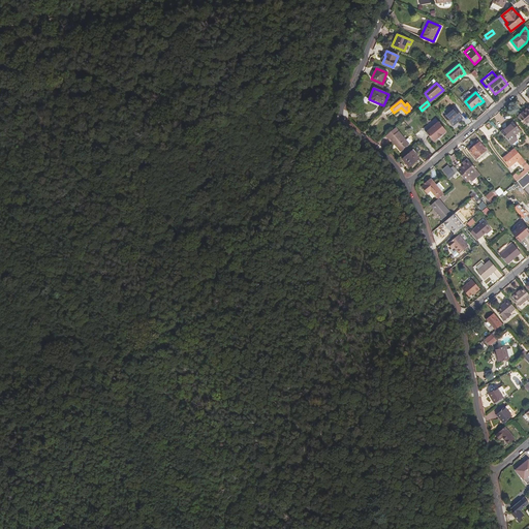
[(528,121),(528,106),(525,111),(526,112),(524,114),(520,117),(526,124),(528,121)]
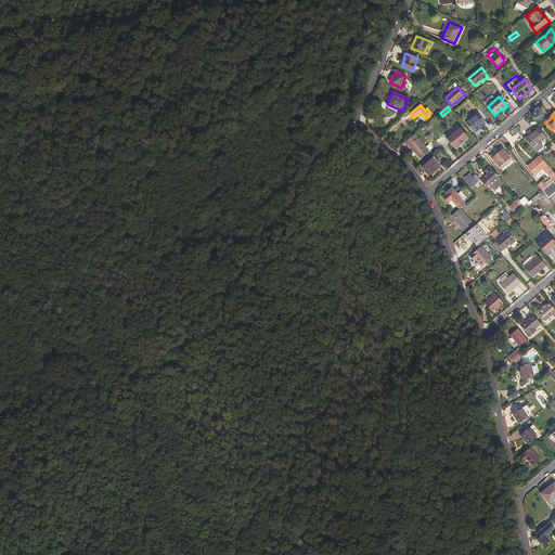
[(477,114),(466,124),(474,132),(485,124),(477,114)]
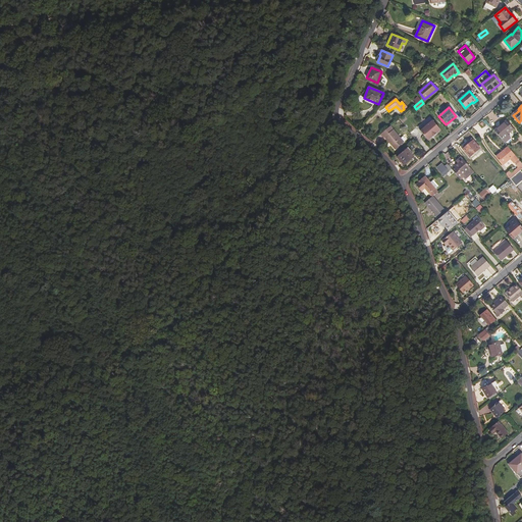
[(421,125),(419,127),(419,129),(428,140),(432,137),(432,138),(436,134),(440,131),(432,120),(424,126),(423,126),(421,125)]
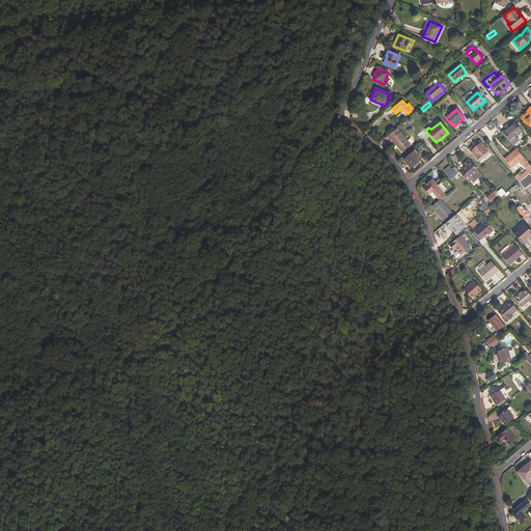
[(508,129),(503,133),(512,144),(519,140),(515,136),(523,131),(515,122),(508,128),(508,129)]
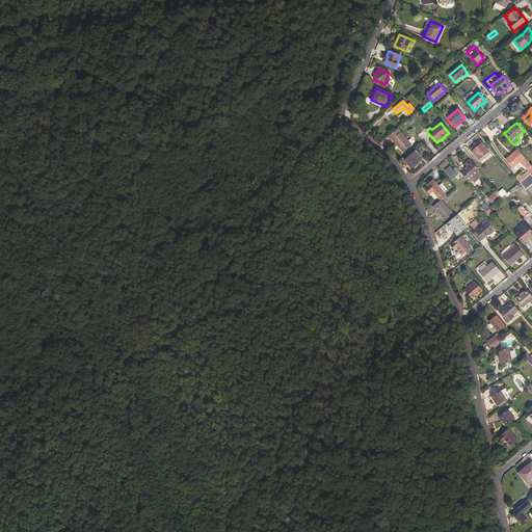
[(398,129),(389,137),(391,140),(392,139),(402,152),(410,144),(398,129)]
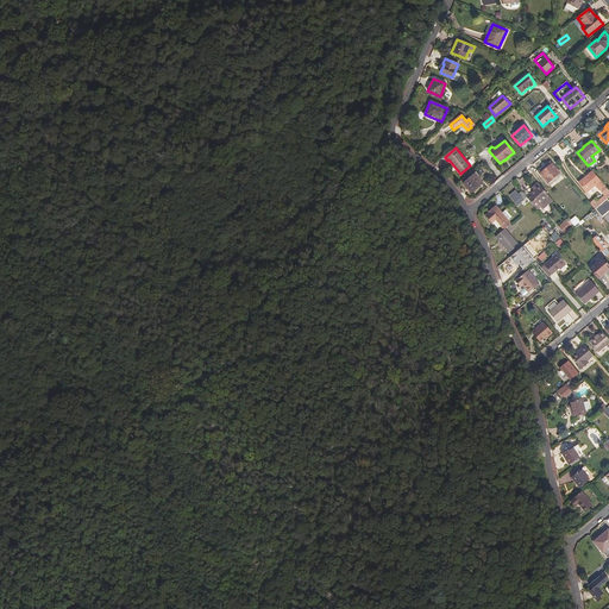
[(550,161),(538,170),(547,182),(559,173),(550,161)]
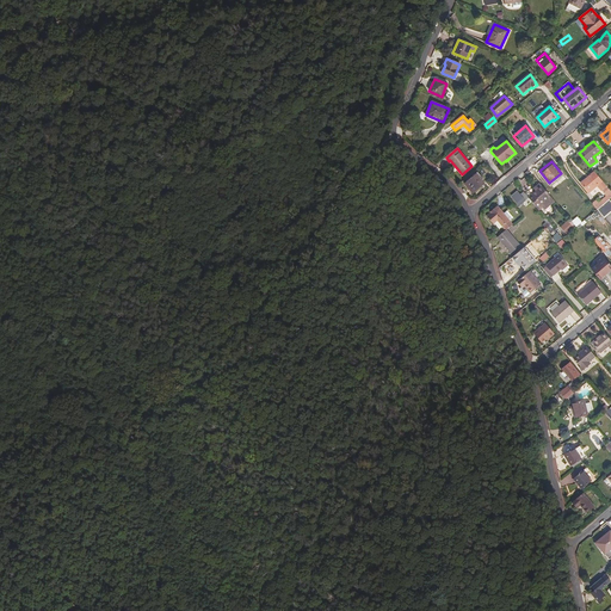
[(596,199),(592,203),(597,209),(610,199),(610,197),(610,190),(594,172),(581,183),(588,192),(597,185),(606,196),(598,203),(596,199)]
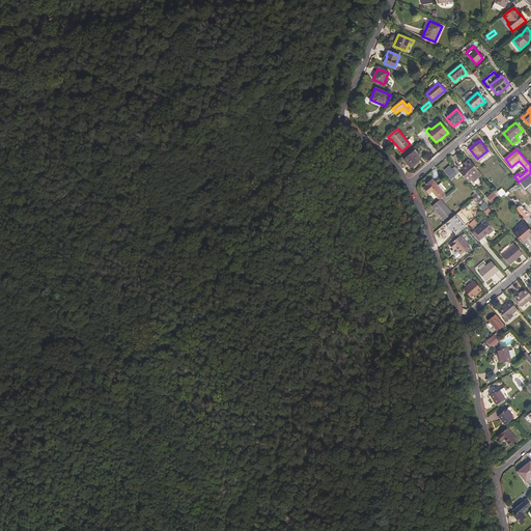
[(414,151),(404,160),(411,168),(421,160),(414,151)]
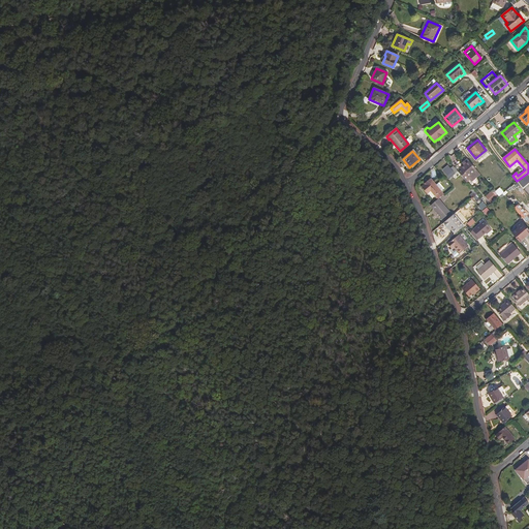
[(461,168),(458,170),(466,181),(469,179),(471,181),(480,174),(467,158),(464,161),(465,163),(460,167),(461,168)]
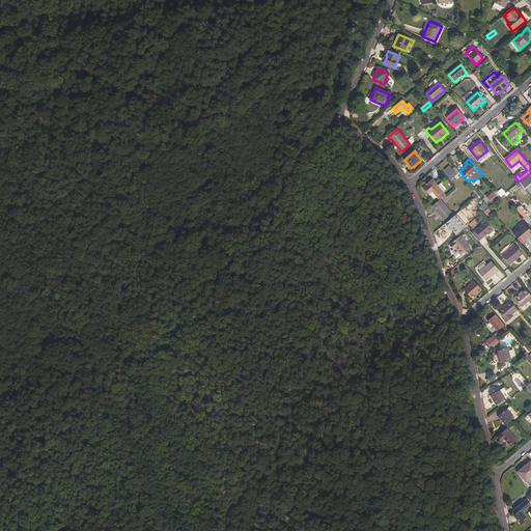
[(459,171),(455,166),(452,169),(449,166),(444,170),(451,178),(459,171)]
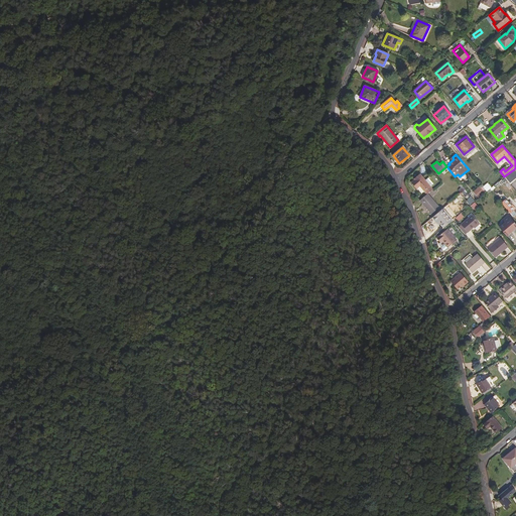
[(515,168),(504,176),(510,183),(515,178),(515,168)]
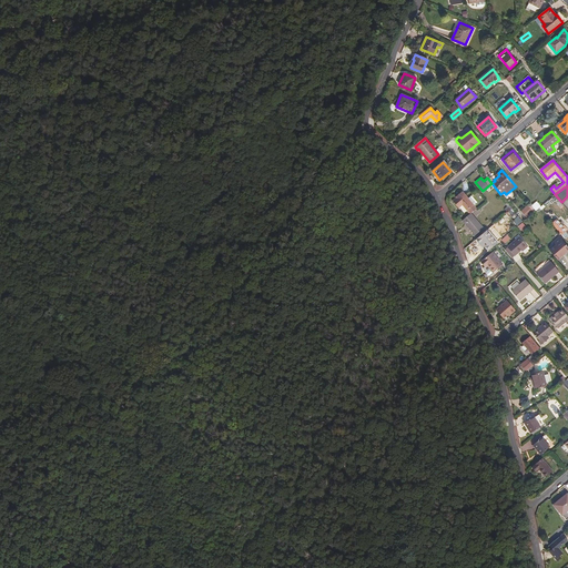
[(462,191),(456,196),(456,198),(453,201),(458,208),(462,204),(467,210),(474,204),(466,196),(462,191)]
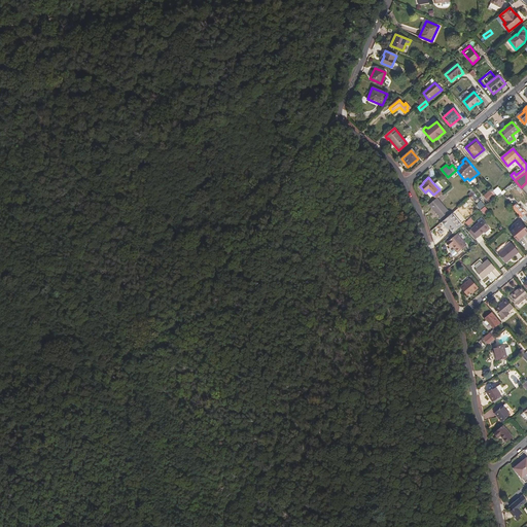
[(484,197),(489,203),(495,197),(490,190),(484,197)]
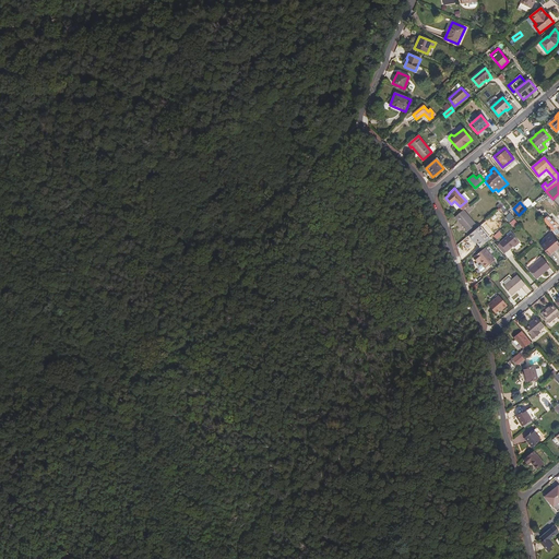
[(464,210),(455,216),(467,232),(476,224),(464,210)]
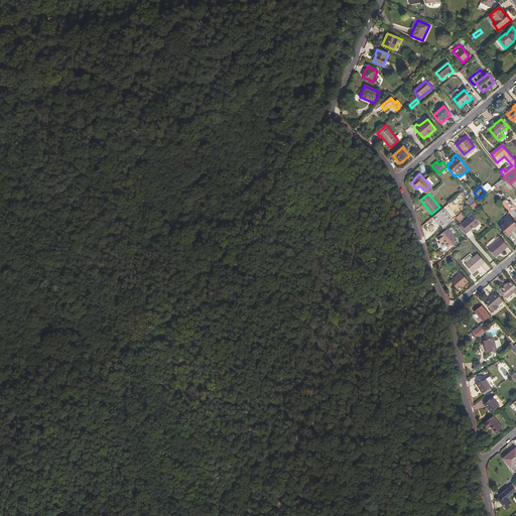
[(506,199),(502,203),(513,217),(515,214),(515,213),(514,210),(515,208),(512,205),(511,206),(506,199)]
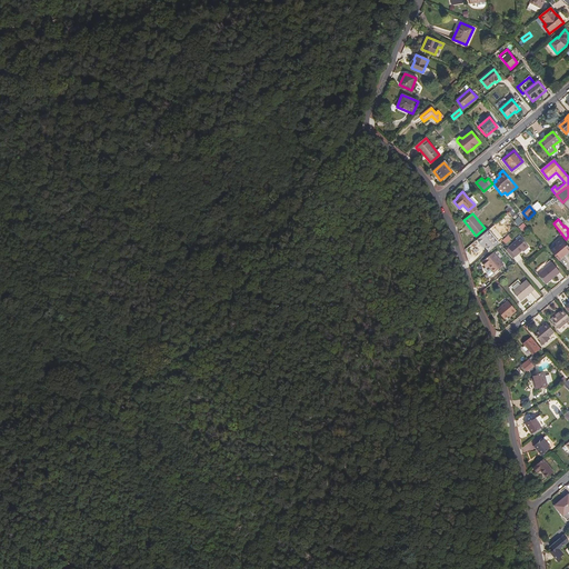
[(480,241),(490,251),(498,243),(489,233),(480,241)]
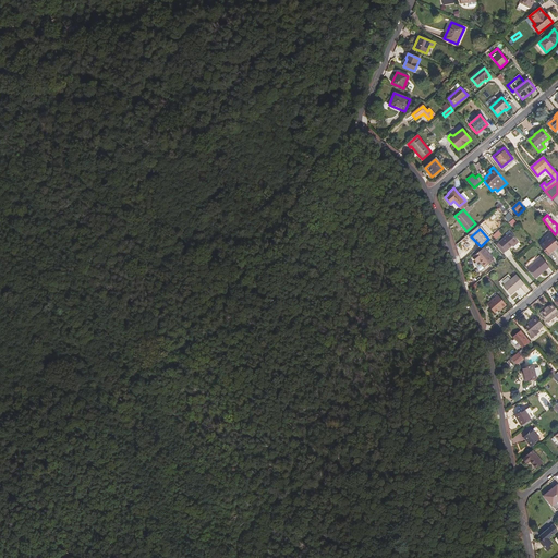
[(511,232),(499,243),(506,251),(518,241),(511,232)]
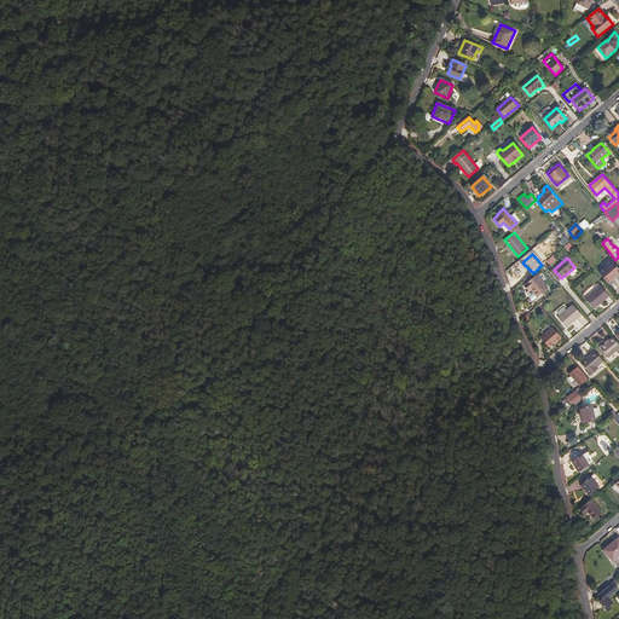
[(607,266),(600,272),(608,282),(618,272),(618,268),(612,261),(609,258),(603,262),(607,266)]
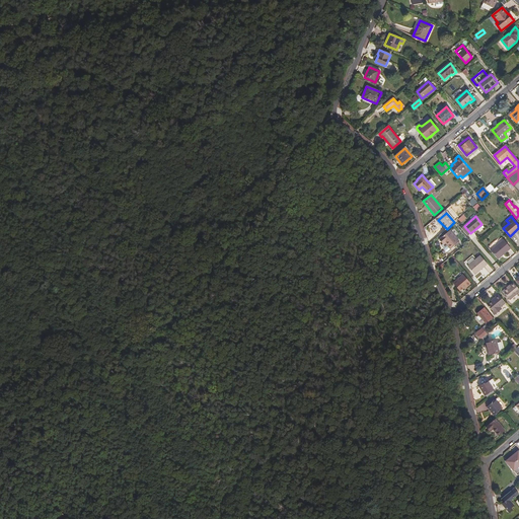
[(450,230),(440,239),(443,244),(442,245),(448,252),(452,249),(451,248),(459,241),(450,230)]
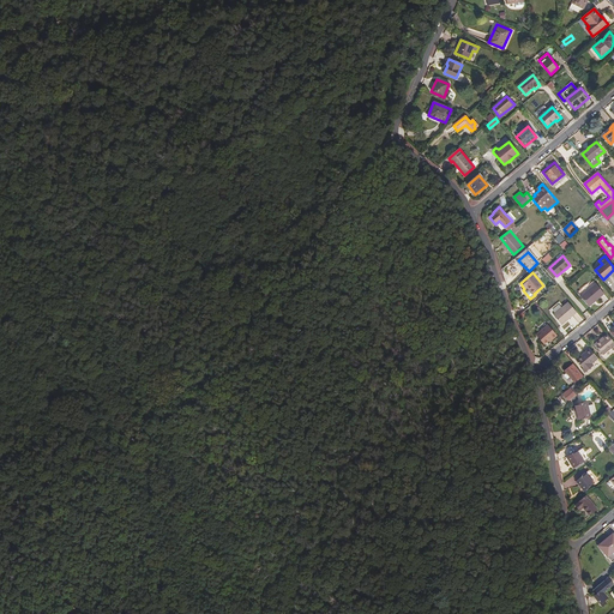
[(596,283),(582,296),(589,306),(605,293),(596,283)]
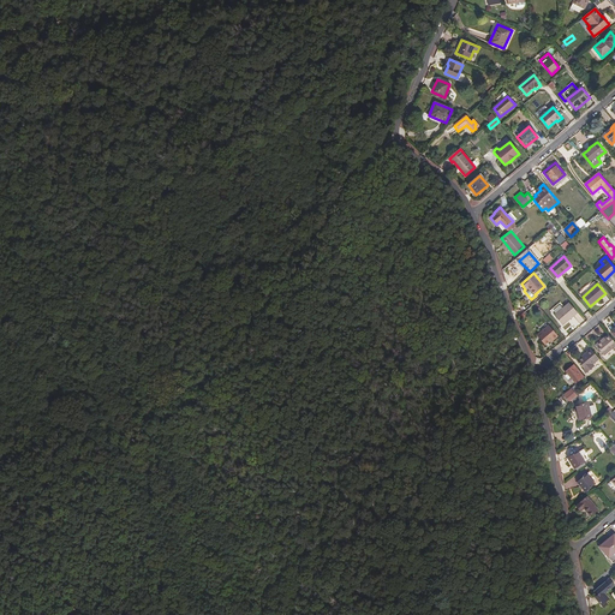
[(569,303),(555,315),(563,324),(578,312),(569,303)]
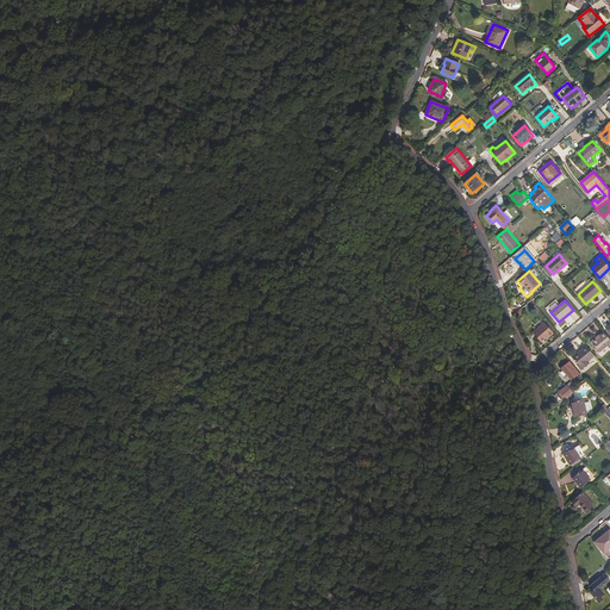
[(546,335),(547,336),(553,331),(545,322),(534,331),(541,341),(545,336),(546,335)]
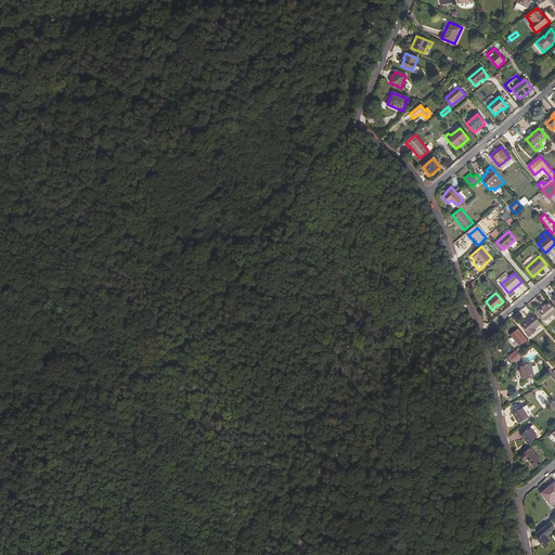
[(554,311),(554,308),(550,301),(543,306),(538,310),(545,320),(554,311)]
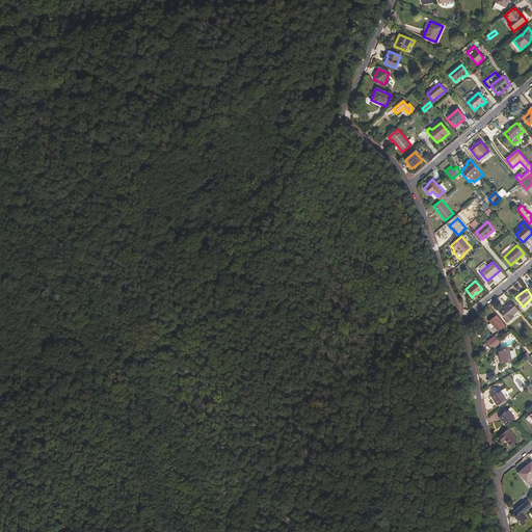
[(519,310),(511,301),(499,312),(506,320),(519,310)]
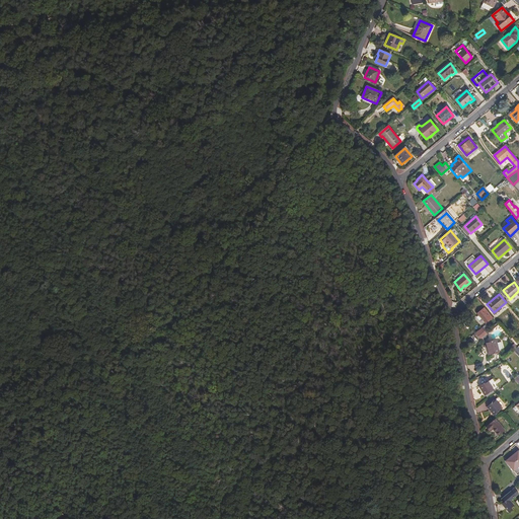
[(494,317),(485,307),(477,313),(486,323),(494,317)]
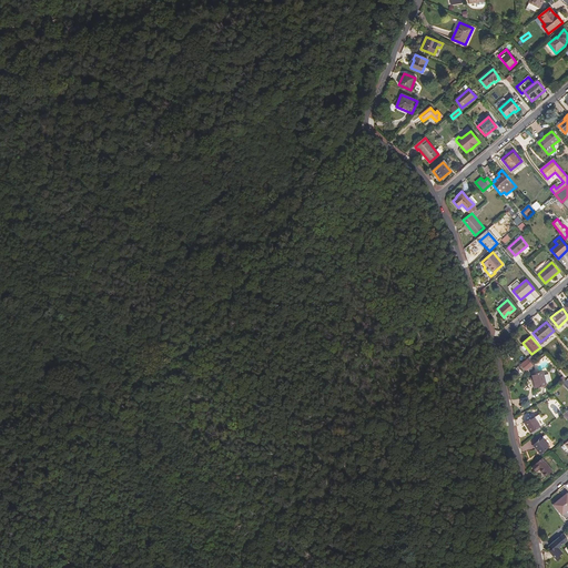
[(517,367),(523,374),(537,363),(531,355),(517,367)]
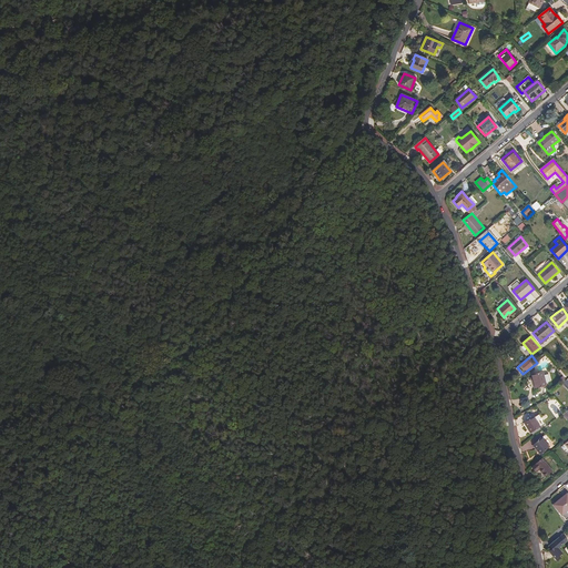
[(543,372),(533,375),(534,383),(534,384),(535,388),(546,385),(543,372)]
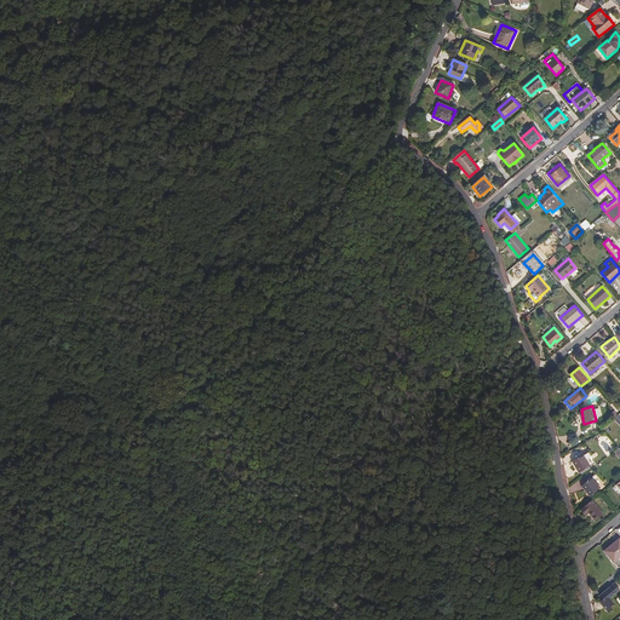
[(589,451),(573,460),(580,472),(596,461),(589,451)]
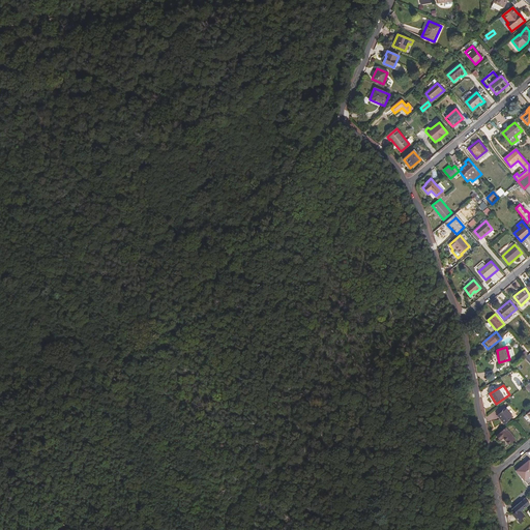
[(509,405),(498,414),(505,423),(517,414),(509,405)]
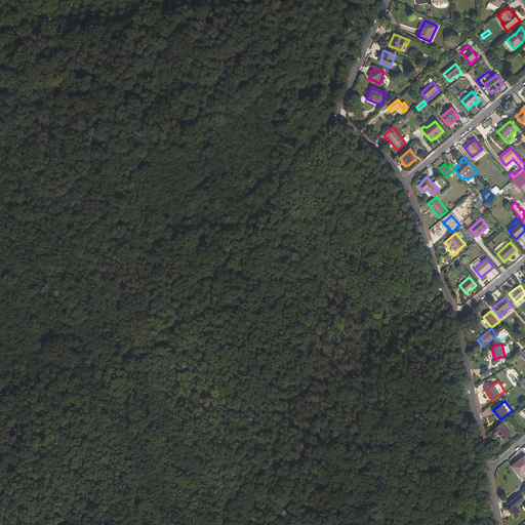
[(500,423),(491,432),(495,436),(498,434),(505,441),(511,436),(500,423)]
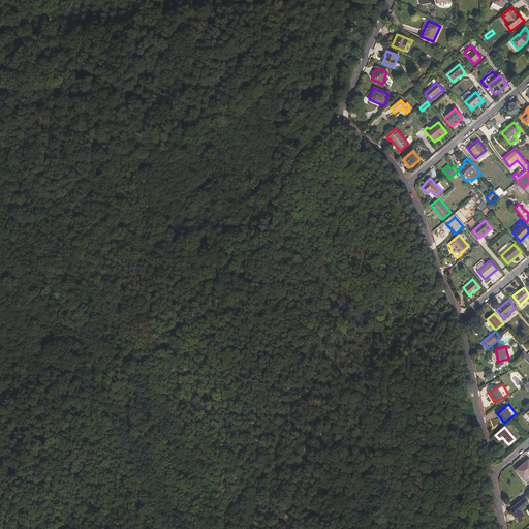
[(528,474),(528,461),(517,470),(524,478),(528,474)]
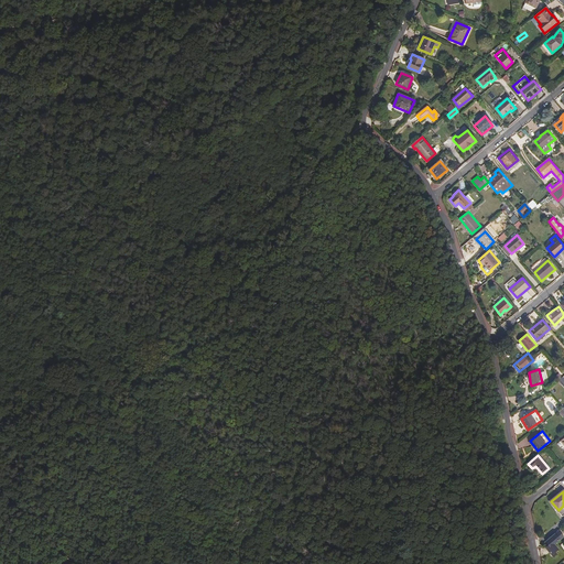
[(562,538),(557,532),(544,543),(548,546),(544,549),(552,559),(555,556),(555,555),(554,553),(557,551),(552,545),(557,541),(559,541),(562,538)]
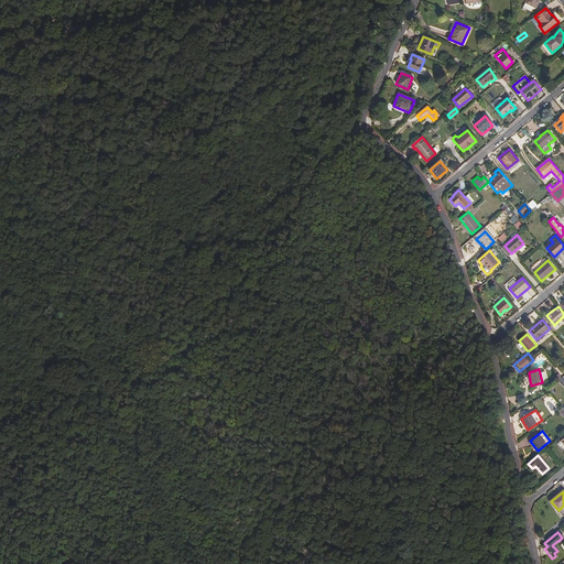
All buildings are outlined.
